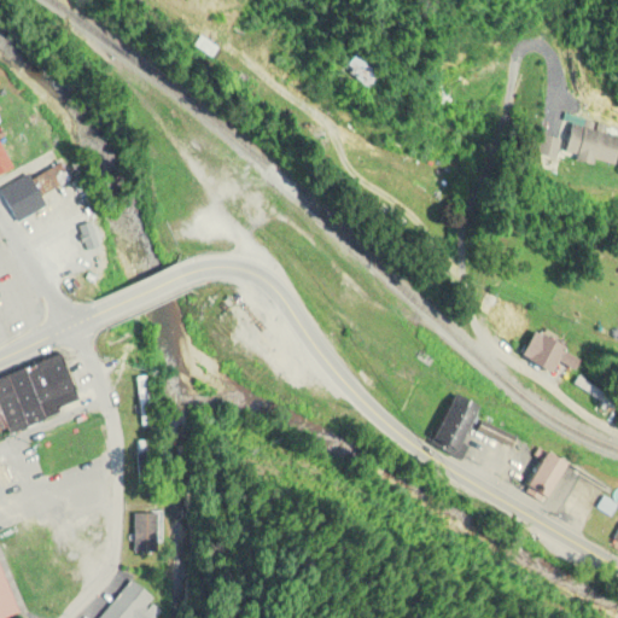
[(374,86),(385,65),(357,51),(347,71),(374,86)]
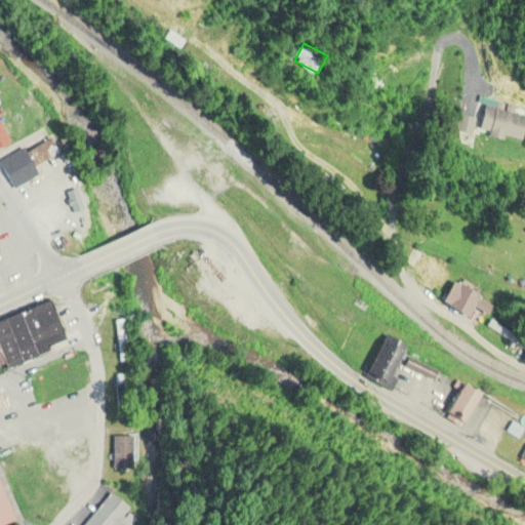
[(481,131),(524,142),(524,137),(524,114),(487,106),(481,131)]
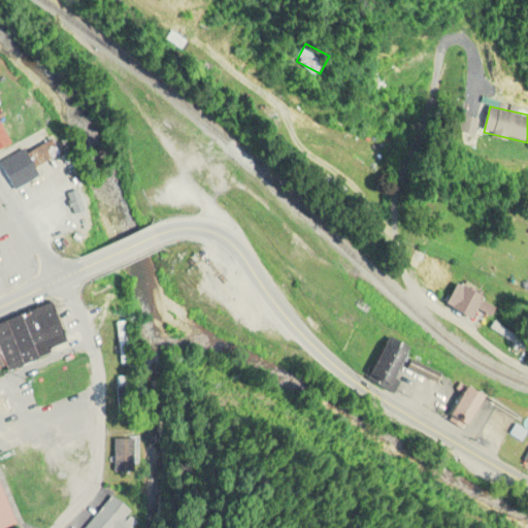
[(0,123),(11,143),(0,150),(0,123)]
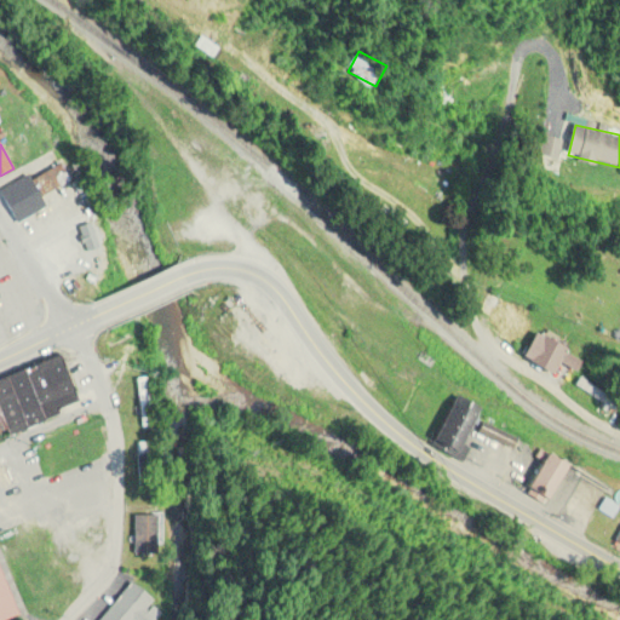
[(9,194),(58,165),(67,179),(17,208),(9,194)]
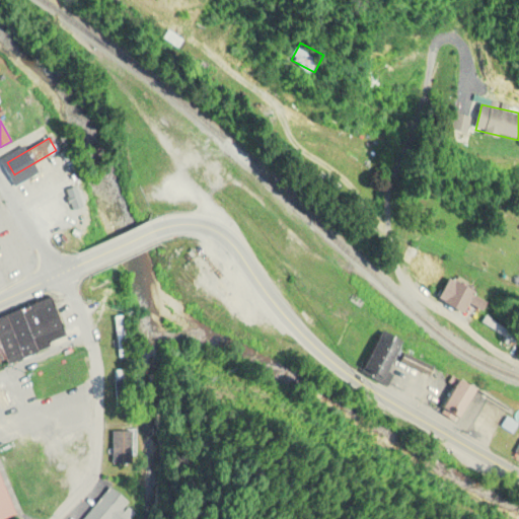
[(478,288),(465,313),(437,298),(448,277),(454,281),(456,276),(478,288)]
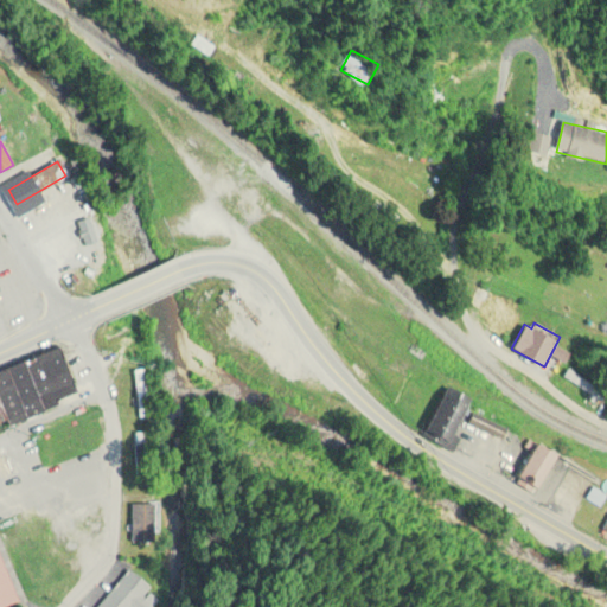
[(56,401),(58,404),(43,411),(42,407),(23,363),(37,356),(58,347),(77,393),(56,401)]
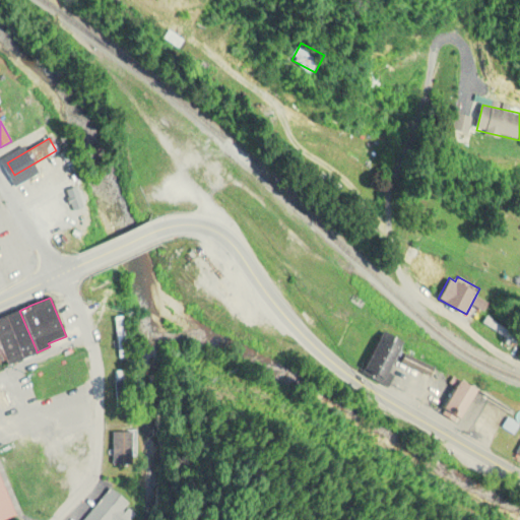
[(4,317),(19,311),(37,352),(21,359),(4,317)]
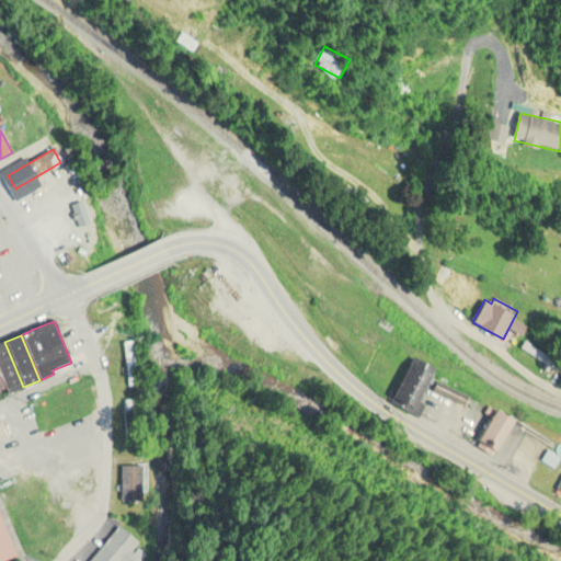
[(0,375),(0,343),(4,342),(23,387),(8,393),(0,375)]
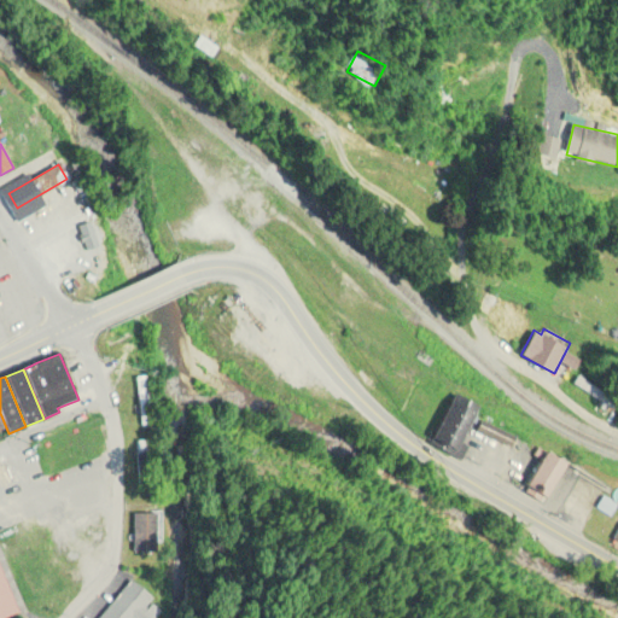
[(455,391),(430,442),(458,454),(483,404),(455,391)]
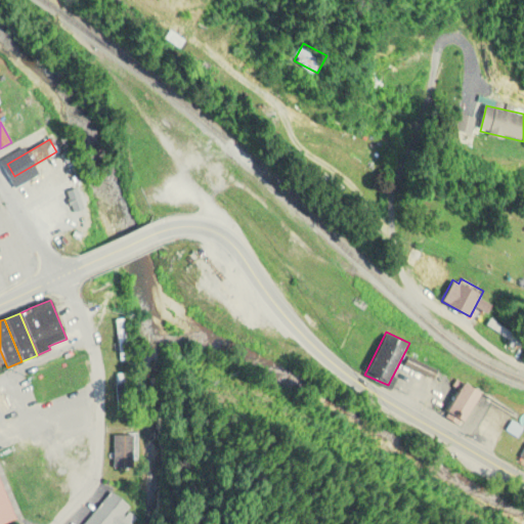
[(485,390),(466,422),(461,420),(459,424),(444,417),(446,411),(441,409),(462,377),(485,390)]
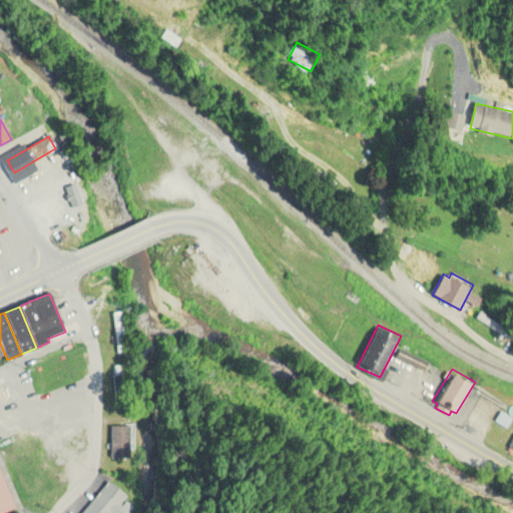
[(0,414),(11,410),(0,385),(0,414)]
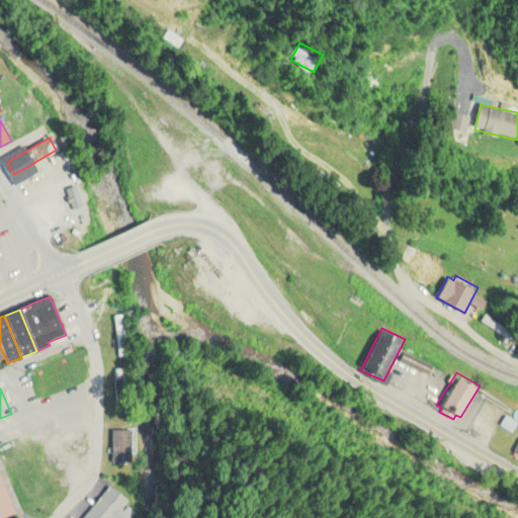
[(500,427),(510,433),(516,424),(506,417),(500,427)]
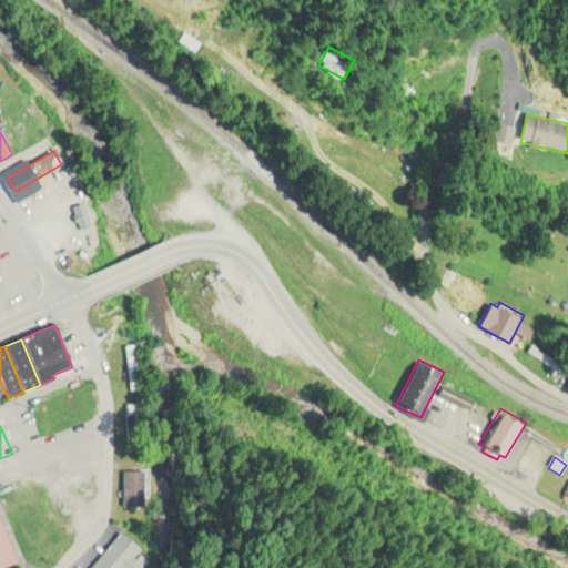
[(144,470),(143,507),(117,507),(118,469),(144,470)]
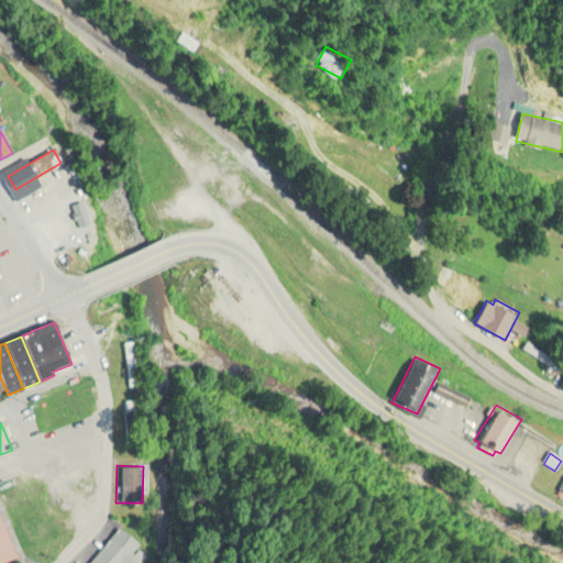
[(0,562),(0,520),(15,556),(0,562)]
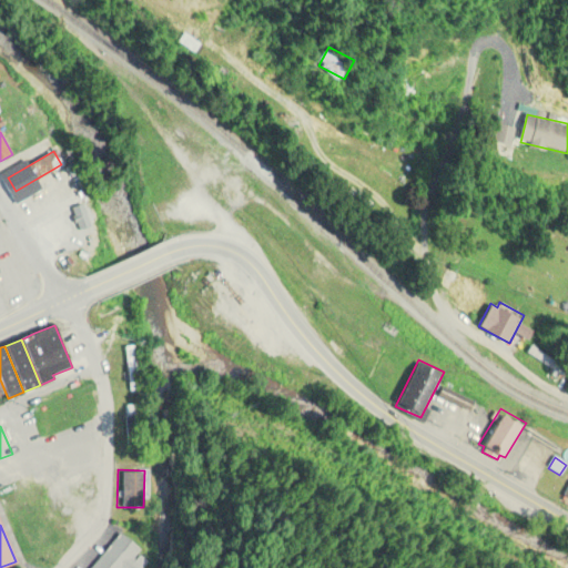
[(88,567),(117,534),(144,556),(133,567),(88,567)]
